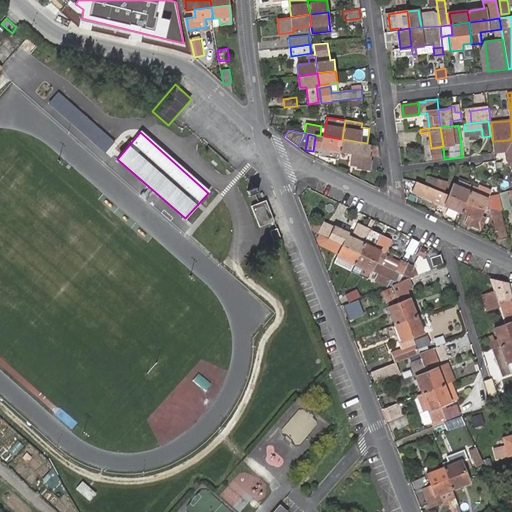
[(339,158),(340,149),(342,139),(324,136),(320,135),(316,135),(315,136),(313,151),(320,152),(320,155),(339,158)]
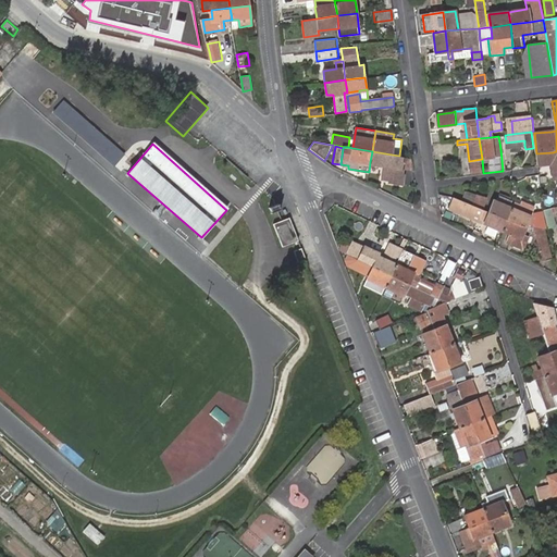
[(110,148),(101,158),(113,169),(118,163),(122,159),(110,148)]
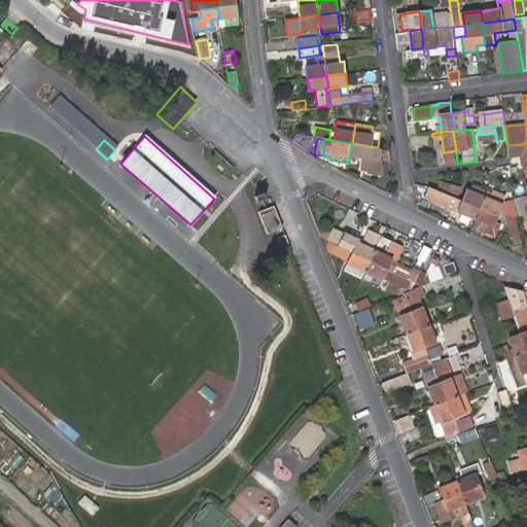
[(371,146),(352,143),(350,153),(367,156),(367,161),(363,161),(361,168),(369,169),(367,171),(380,173),(381,164),(380,164),(381,159),(379,159),(380,152),(378,152),(379,147),(378,147),(371,146)]
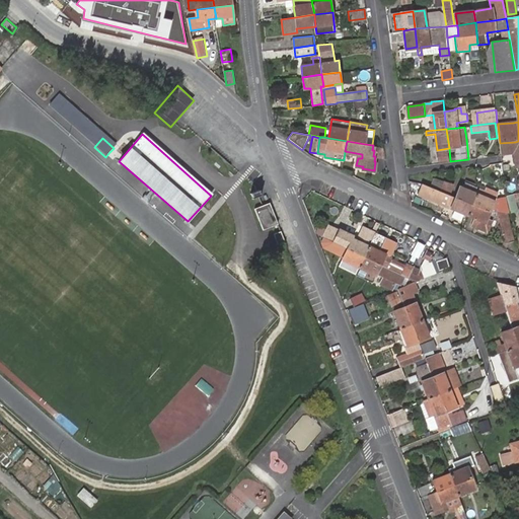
[(516,160),(518,159),(518,141),(515,142),(500,143),(502,155),(515,153),(516,160)]
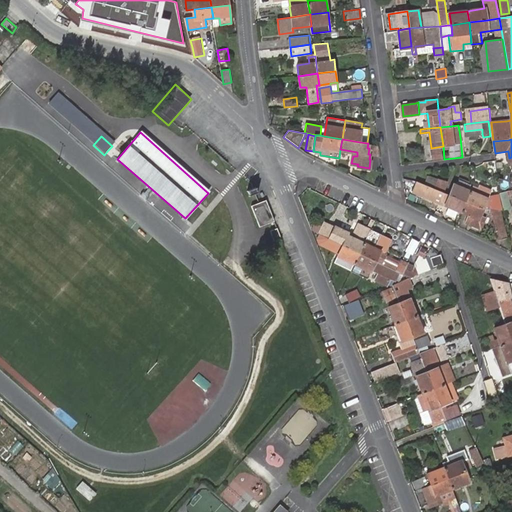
[(443,158),(441,149),(431,150),(432,159),(443,158)]
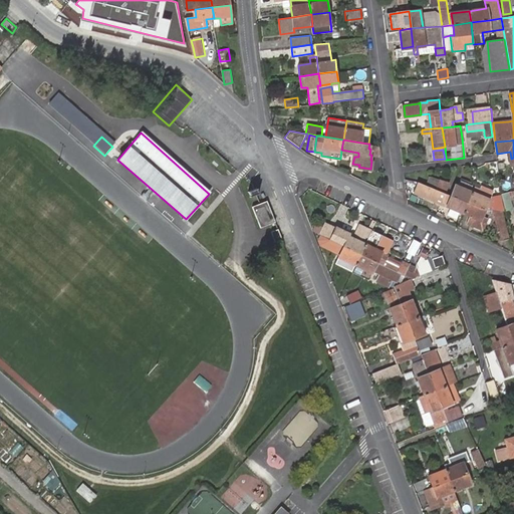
[(232,172),(227,167),(223,171),(227,176),(232,172)]
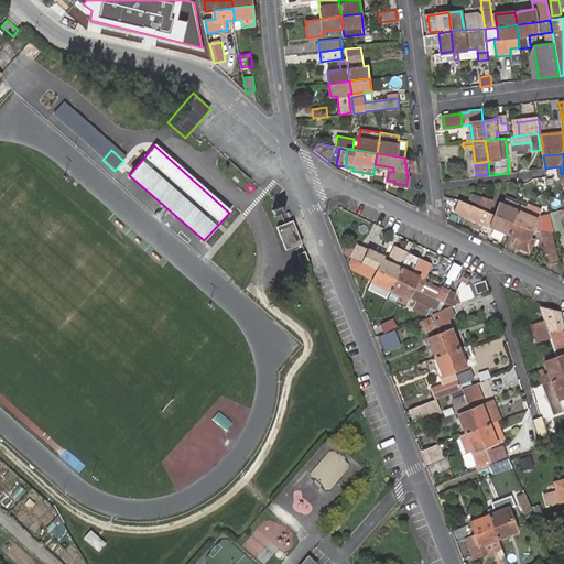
[(479,205),(489,208),(492,201),(481,196),(479,205)]
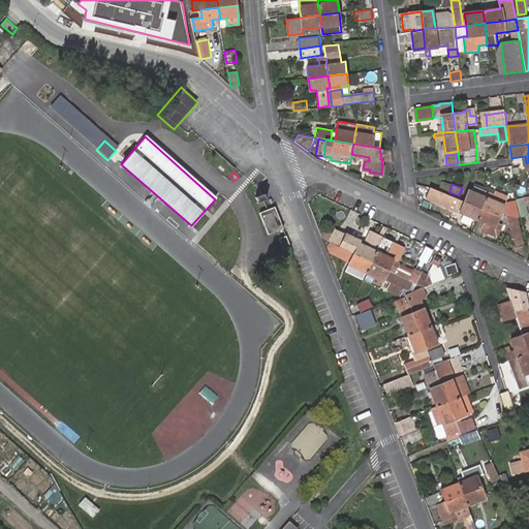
[(464,200),(481,208),(486,197),(486,188),(477,185),(474,192),(468,189),(464,200)]
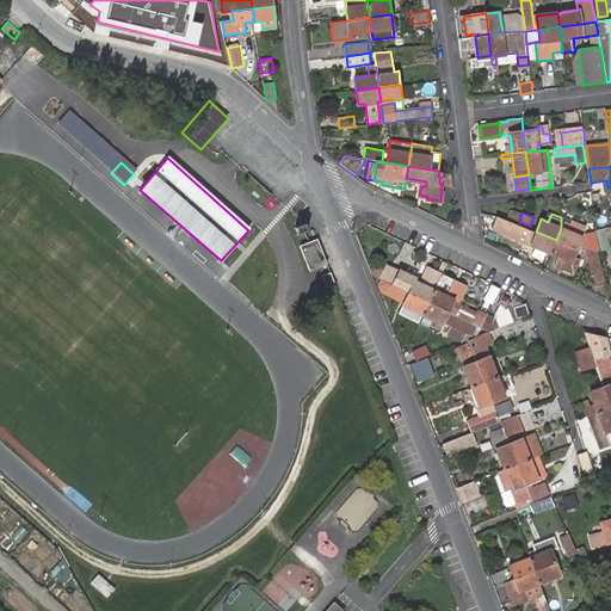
[(493,228),(550,253),(556,240),(536,232),(498,215),(493,228)]
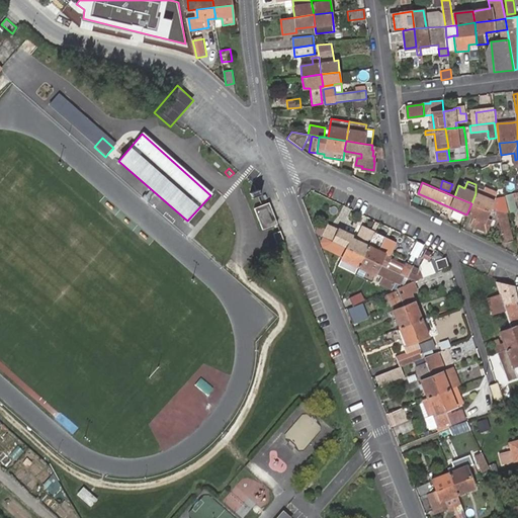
[(476,184),(476,193),(483,196),(484,191),(476,184)]
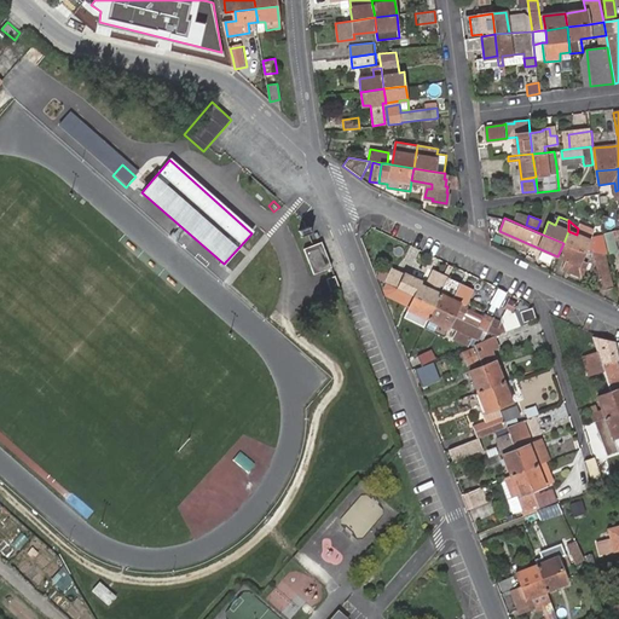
[(563,243),(584,252),(590,237),(594,230),(580,225),(578,229),(577,235),(568,231),(563,243)]
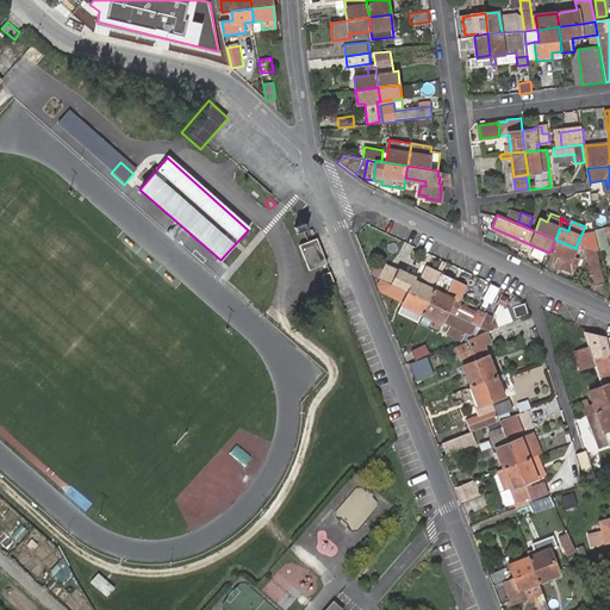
[(609,241),(605,226),(597,229),(601,243),(609,241)]
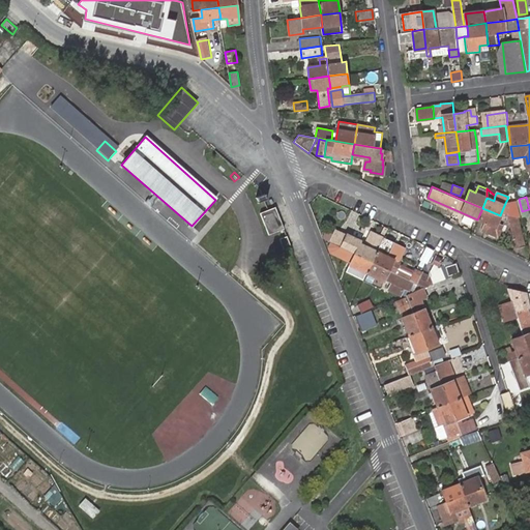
[(518,216),(519,217),(516,200),(507,202),(510,216),(518,216)]
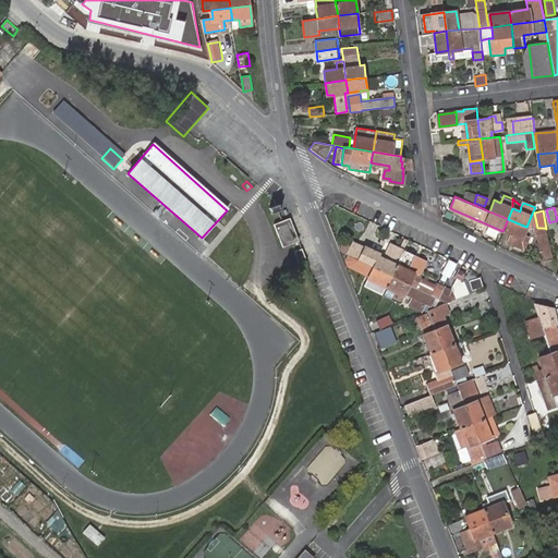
[(532,214),(526,227),(536,228),(537,228),(534,213),(532,214)]
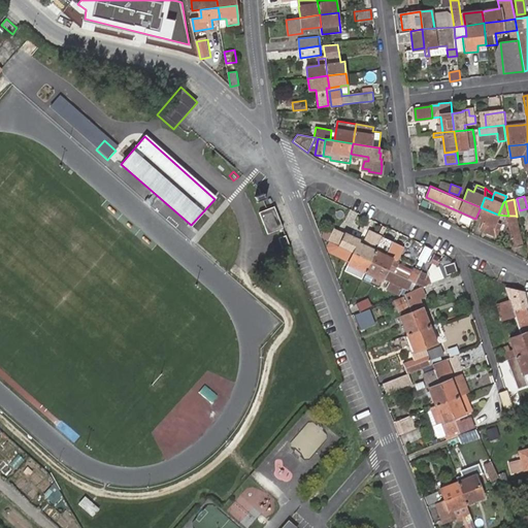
[(273,206),(259,212),(267,233),(282,227),(273,206)]
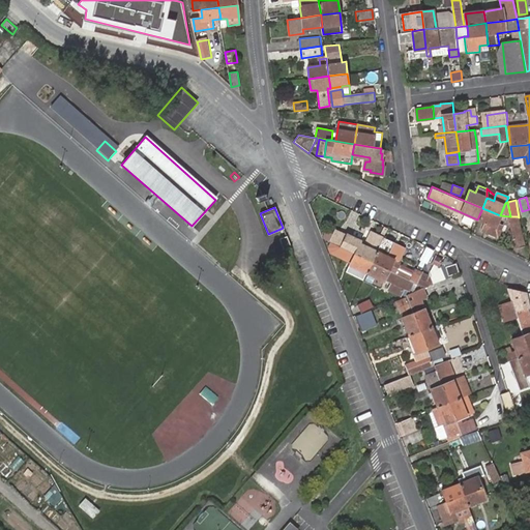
[(482,208),(477,219),(483,223),(480,229),(496,236),(502,223),(498,222),(500,215),(482,208)]
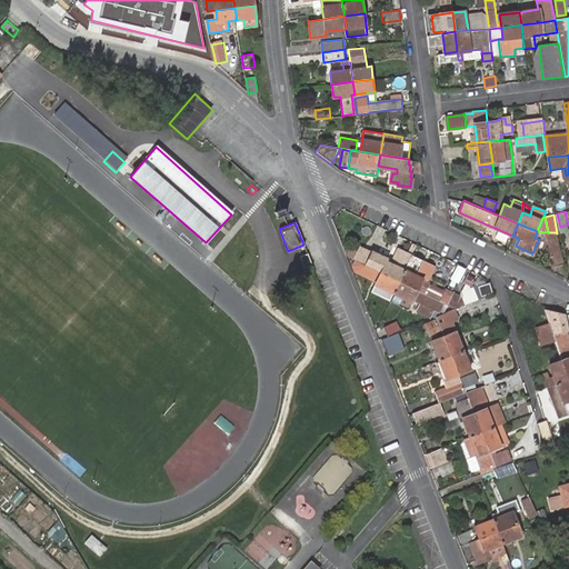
[(548,232),(547,232),(555,266),(563,262),(556,232),(548,232)]
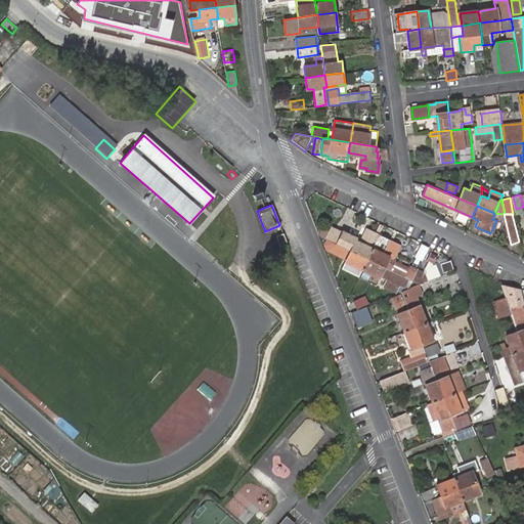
[(343,232),(337,245),(350,251),(367,259),(373,248),(378,235),(365,229),(359,244),(355,242),(356,238),(343,232)]
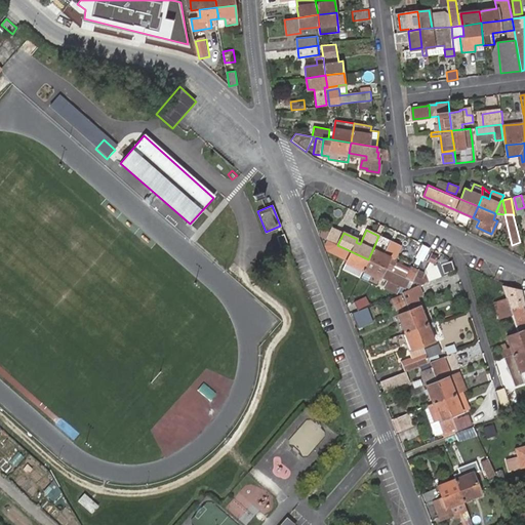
[(284,234),(277,236),(280,246),(287,244),(284,234)]
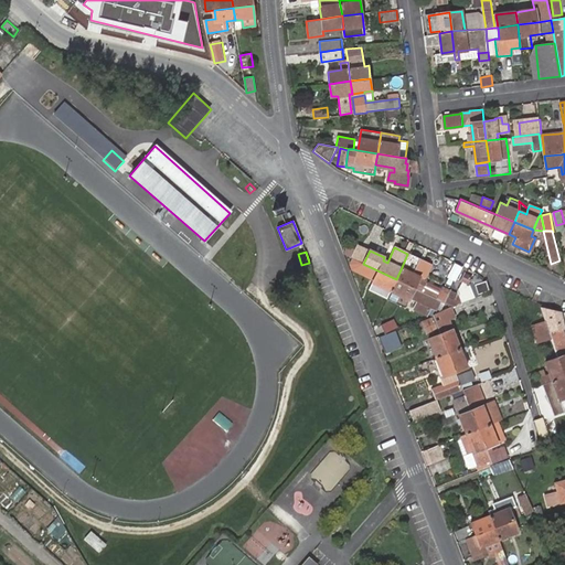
[(363,264),(353,259),(350,267),(373,279),(369,288),(387,297),(391,290),(396,279),(377,270),(363,264)]
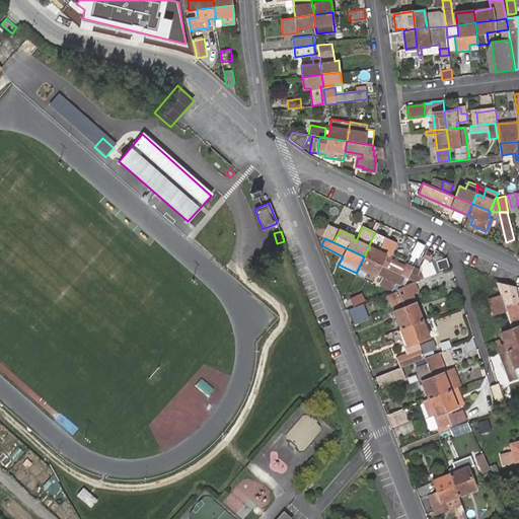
[(385,253),(369,245),(364,256),(380,265),(384,266),(408,277),(413,265),(406,262),(404,265),(385,255),(385,253)]
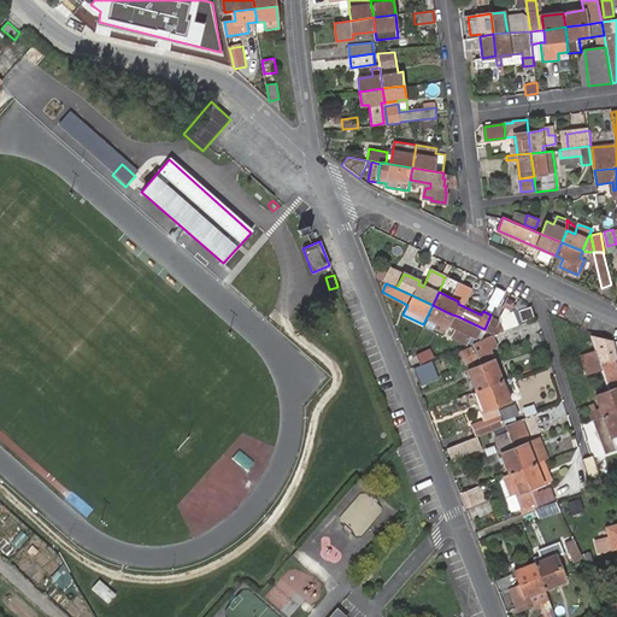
[(452,315),(433,305),(427,317),(447,327),(452,315)]
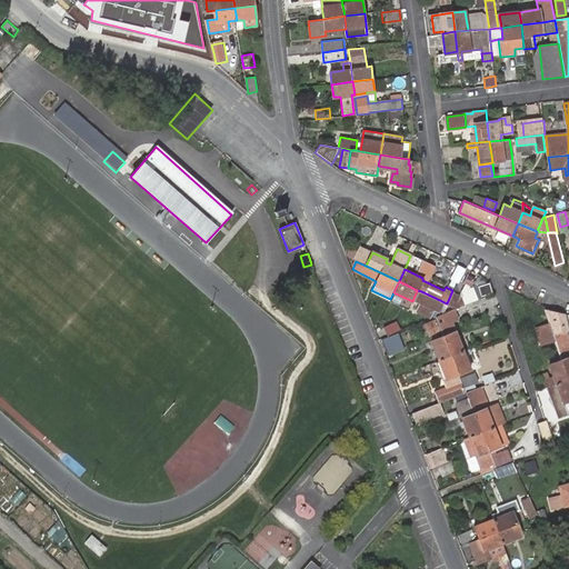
[(481,297),(492,293),(489,283),(478,287),(481,297)]
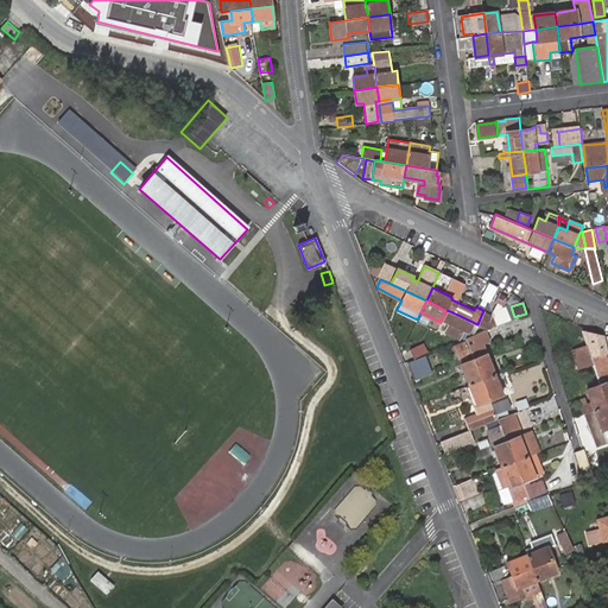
[(474,331),(477,324),(450,311),(445,322),(450,323),(447,331),(460,337),(462,333),(468,335),(470,329),(474,331)]
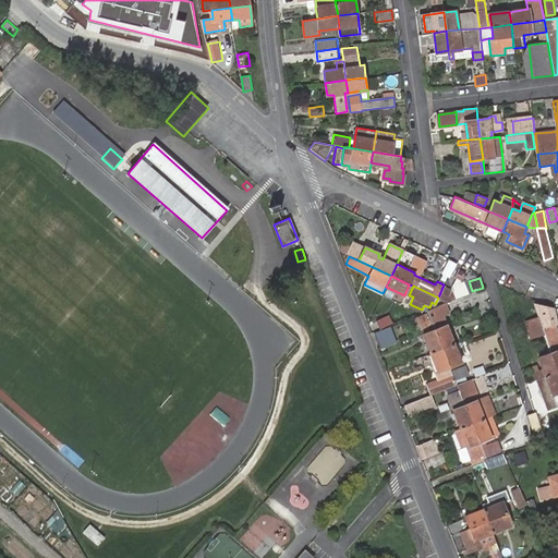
[(444,349),(455,344),(443,315),(450,312),(446,302),(427,308),(435,329),(444,349)]
